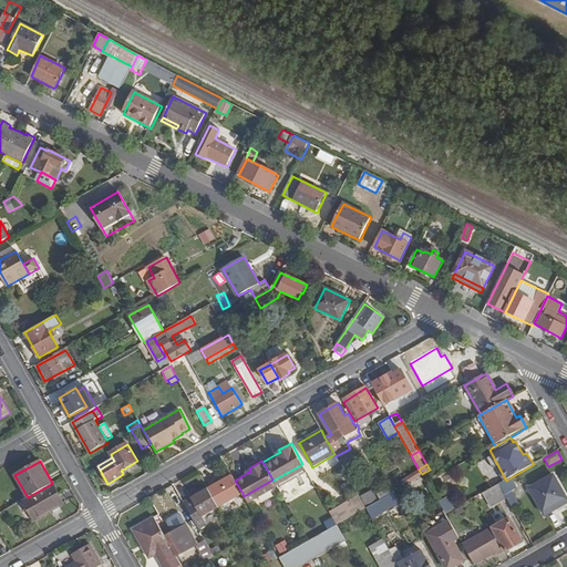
[(419,470),(400,481),(404,486),(422,475),(422,474),(419,470)]
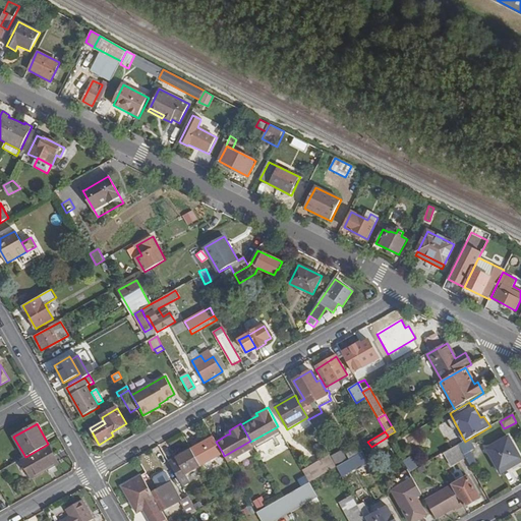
[(214,437),(191,450),(200,466),(223,453),(216,442),(214,437)]
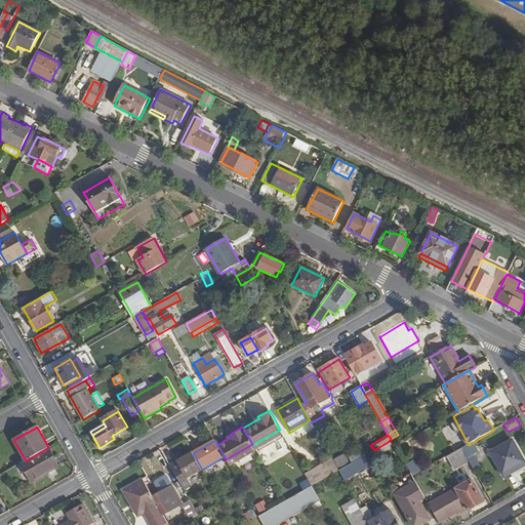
[(491,453),(503,475),(524,462),(512,440),(491,453)]
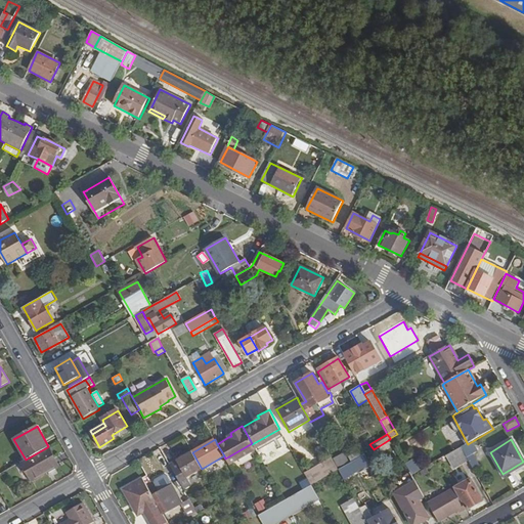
[(468,444),(461,447),(468,460),(473,470),(479,466),(472,453),(477,451),(471,442),(468,444)]
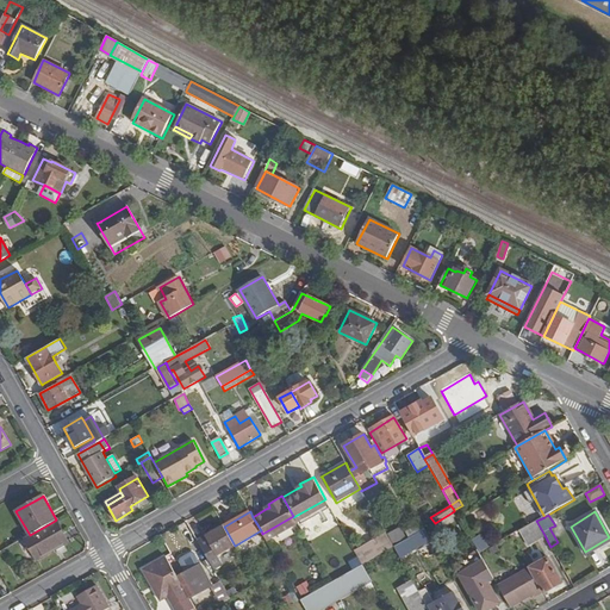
[(55,521),(30,535),(17,542),(30,564),(67,543),(68,542),(55,521)]
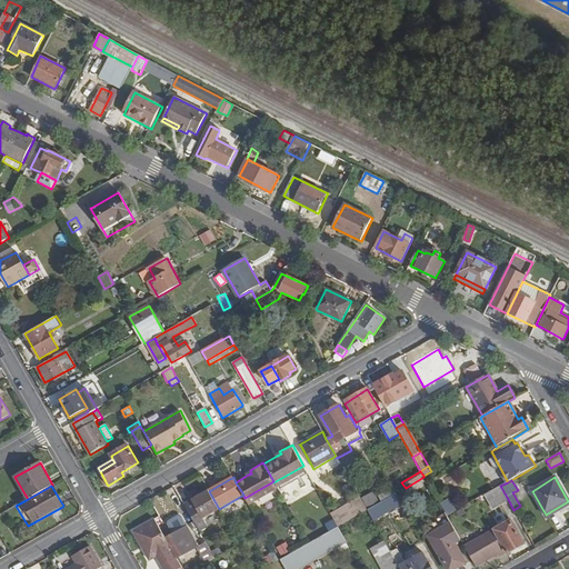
[(500,486),(485,495),(492,509),(508,499),(500,486)]
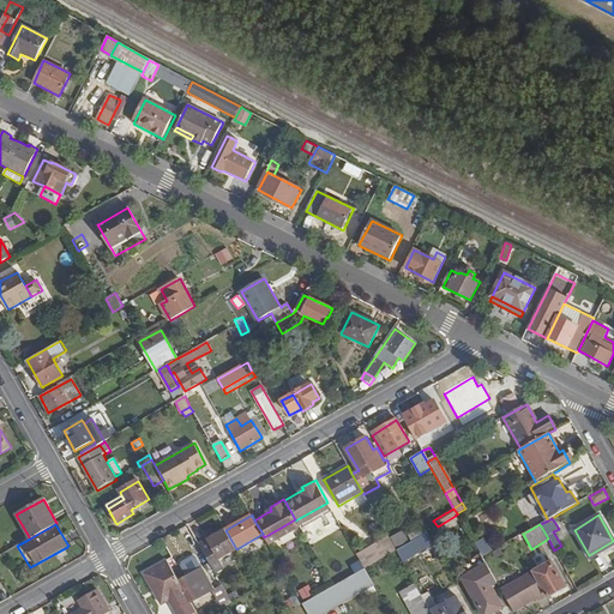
[(428,533),(425,528),(409,536),(411,541),(420,537),(428,533)]
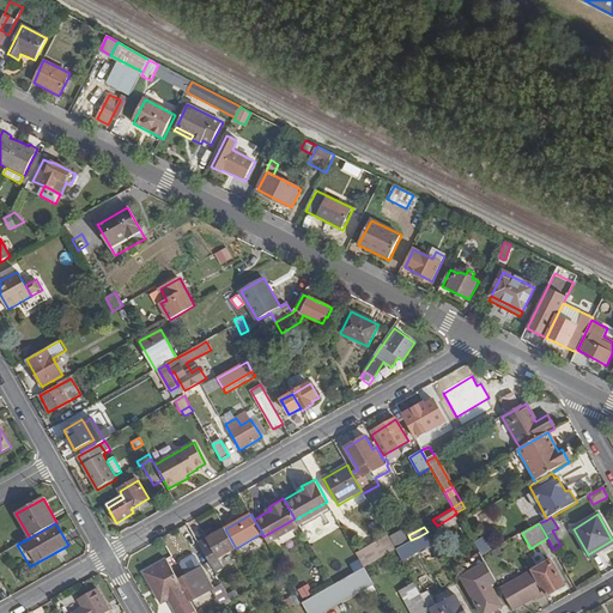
[(225,529),(199,544),(216,572),(224,568),(218,558),(236,548),(225,529)]
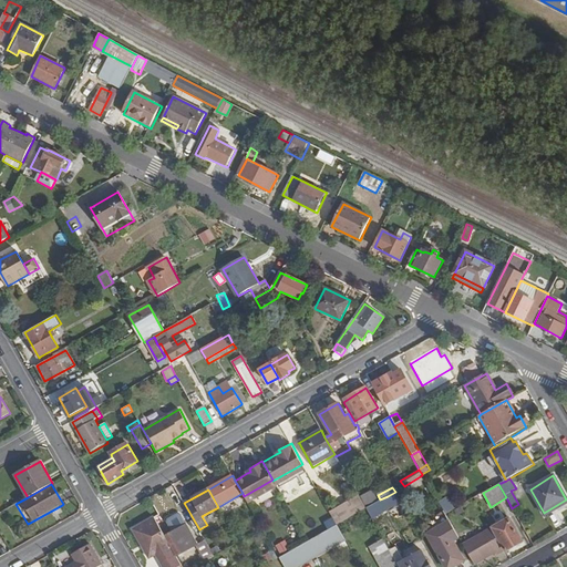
[(395,492),(388,496),(392,504),(393,506),(401,502),(395,492)]
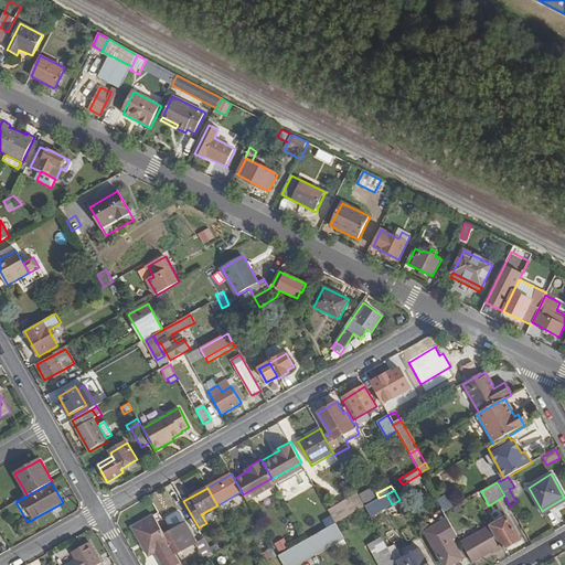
[(359,496),(364,507),(379,498),(376,493),(375,492),(373,493),(363,499),(361,494),(359,496)]
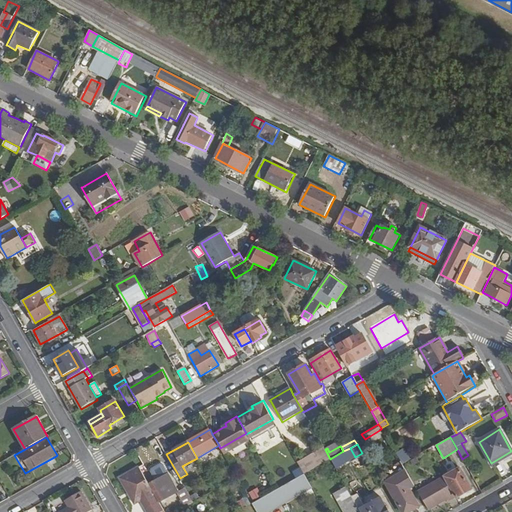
[(324,447),(298,462),(305,474),(330,459),(325,449),(324,447)]
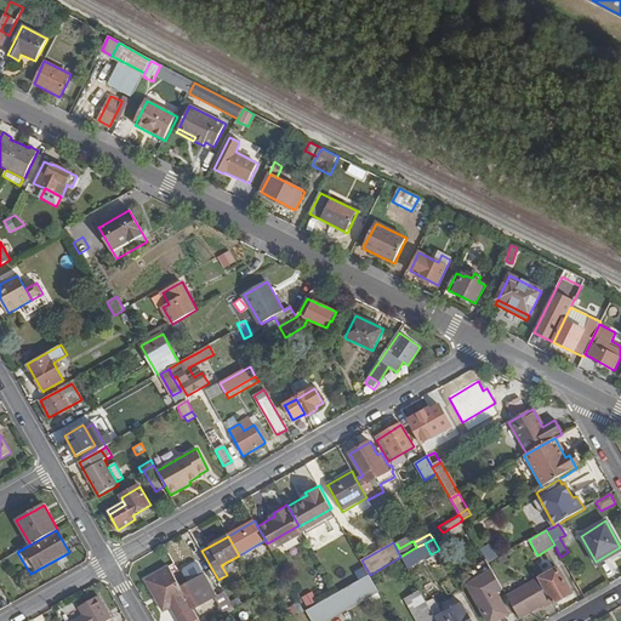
[(425,543),(417,547),(422,556),(429,552),(425,543)]
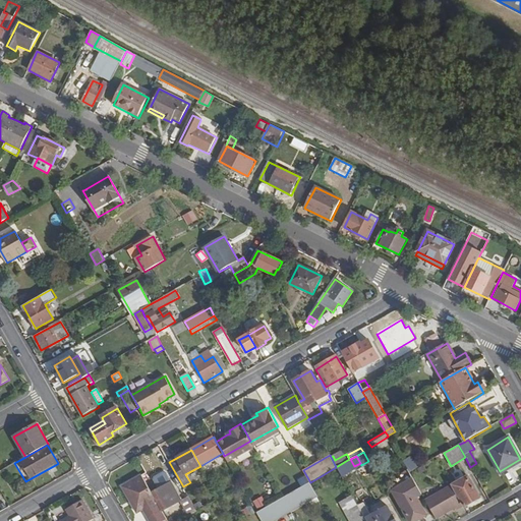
[(409,473),(416,468),(411,458),(403,462),(409,473)]
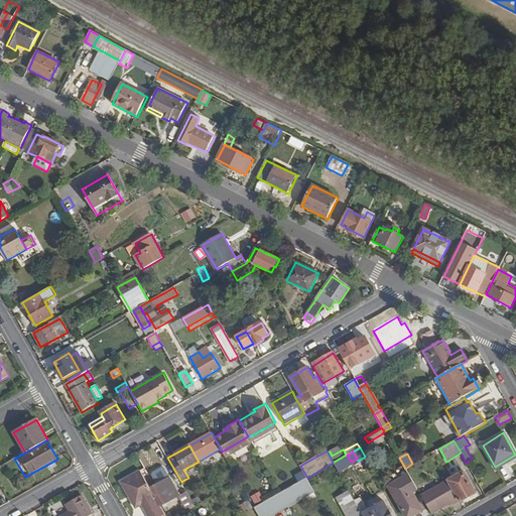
[(515,454),(515,455),(495,467),(498,471),(515,460),(515,454)]
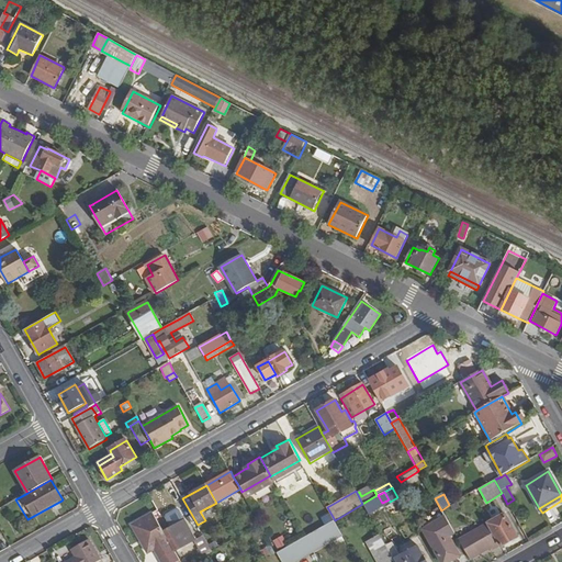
[(457,502),(450,506),(453,512),(460,507),(457,502)]
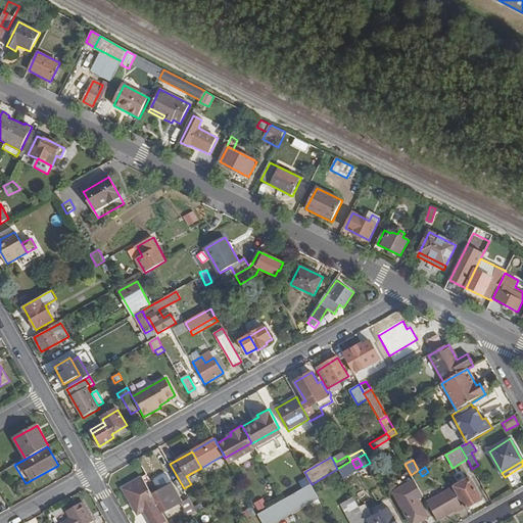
[(152,495),(142,477),(123,489),(138,516),(144,512),(150,522),(165,522),(168,522),(162,513),(152,495)]
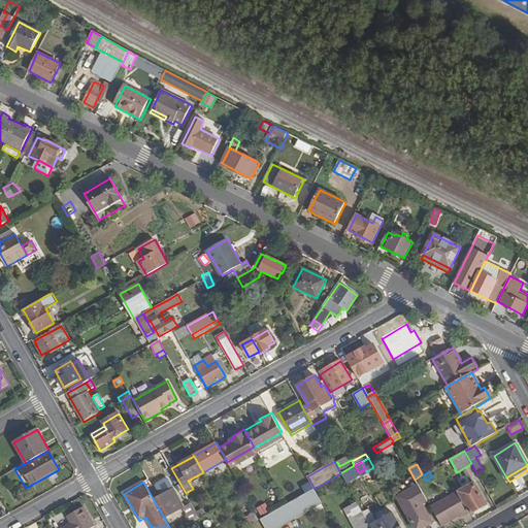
[(418,486),(416,482),(396,493),(399,497),(418,486)]
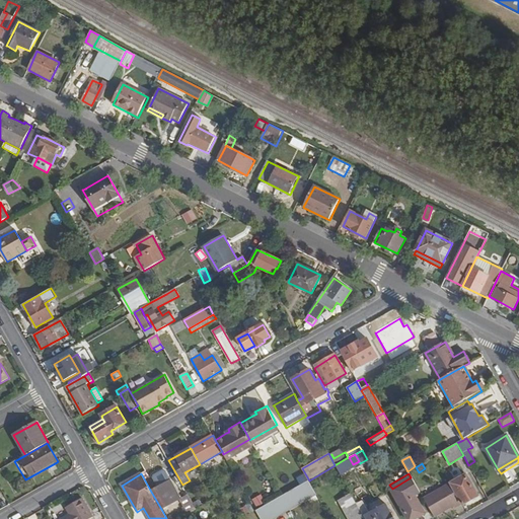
[(466,476),(465,475),(452,484),(464,504),(477,496),(466,476)]
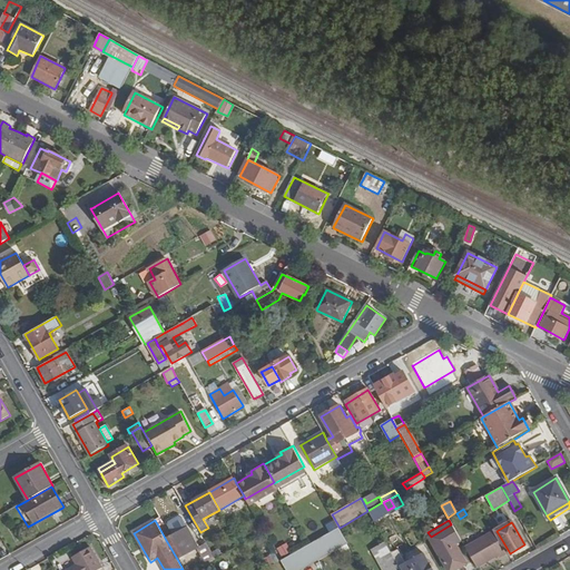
[(436,549),(439,553),(440,554),(448,569),(455,569),(467,564),(457,547),(455,544),(453,539),(458,537),(451,524),(431,537),(438,548),(436,549)]
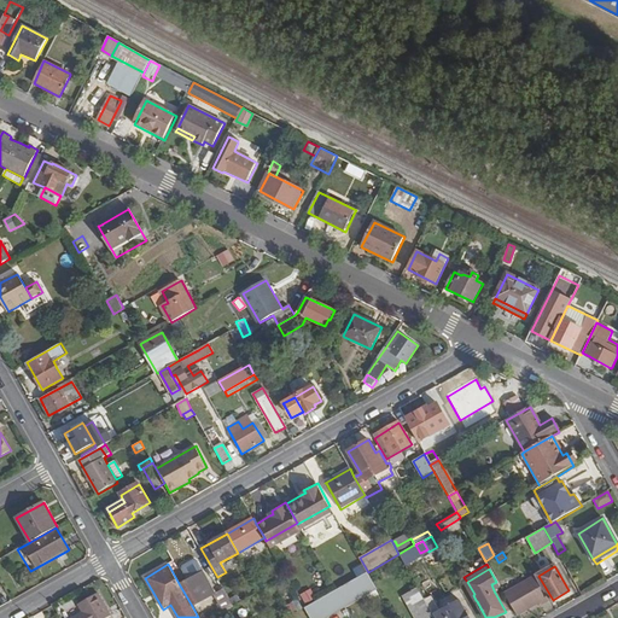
[(368,572),(336,590),(345,606),(377,588),(368,572)]
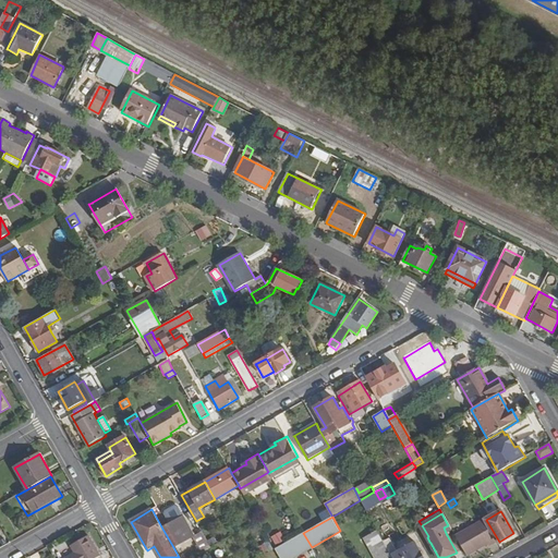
[(194,535),(183,518),(162,529),(173,547),(194,535)]
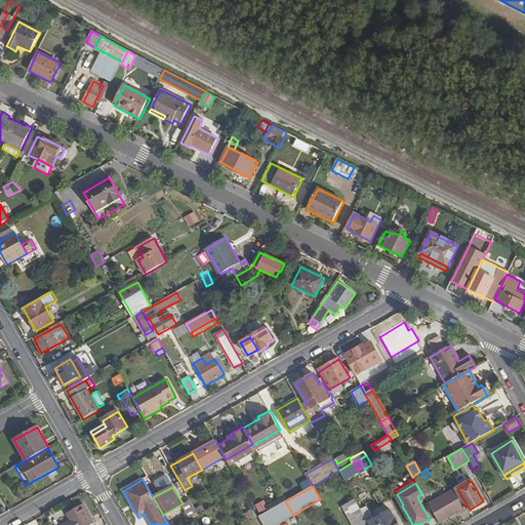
[(456,490),(429,506),(439,523),(458,512),(459,514),(468,510),(456,490)]
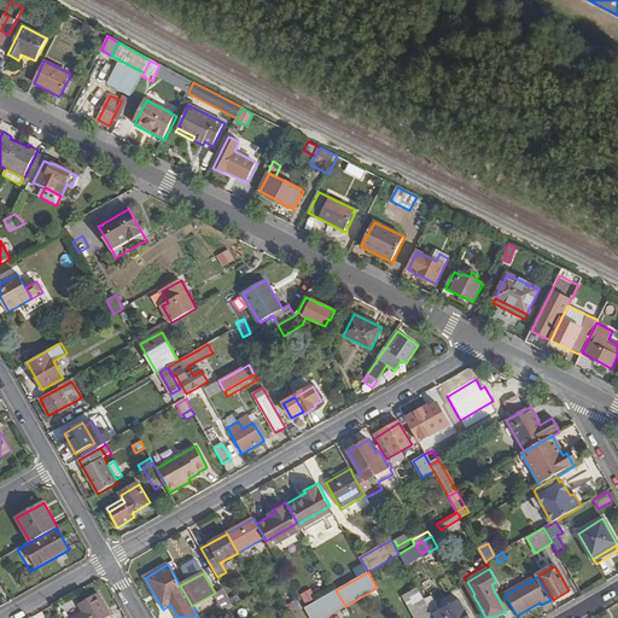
[(501,589),(496,582),(491,584),(494,590),(495,593),(501,589)]
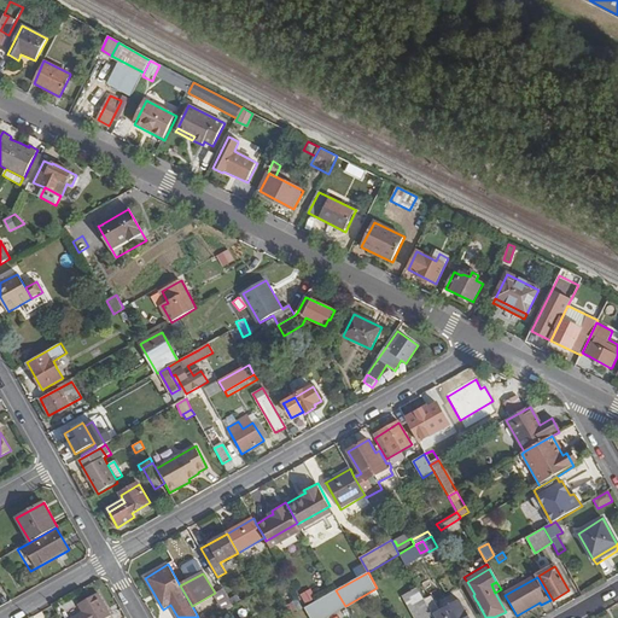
[(401,594),(410,617),(430,617),(418,587),(401,594)]
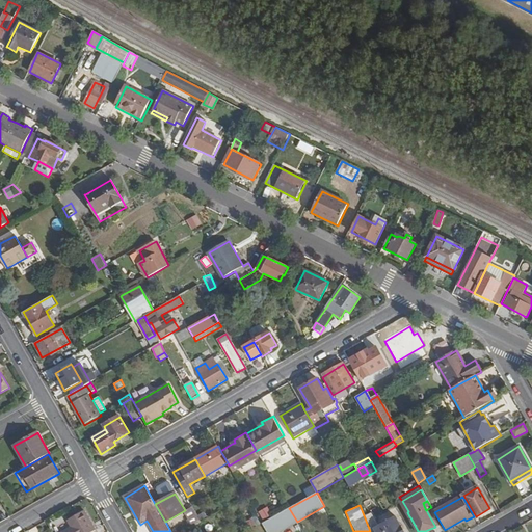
[(189,519),(187,520),(192,528),(202,522),(192,507),(185,511),(189,519)]
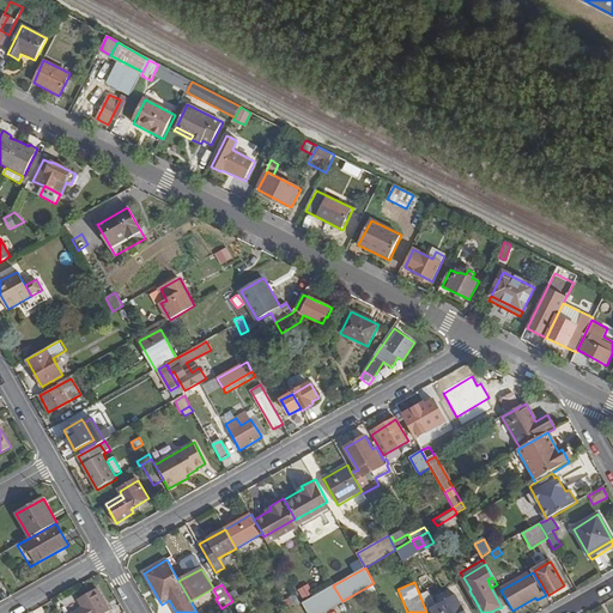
[(308,584),(297,590),(302,598),(313,592),(308,584)]
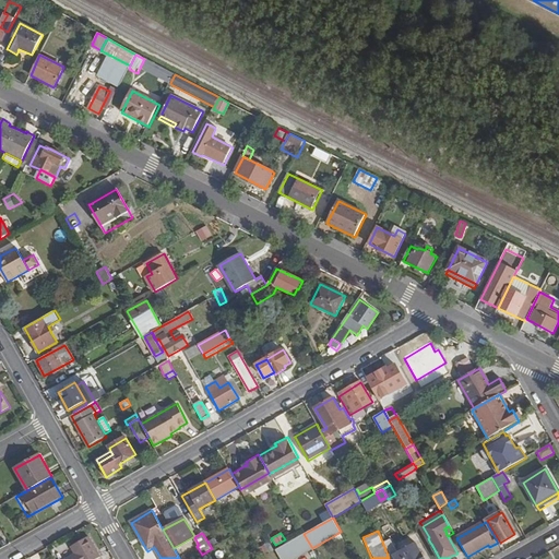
[(304,534),(275,550),(280,558),(294,558),(312,548),(304,534)]
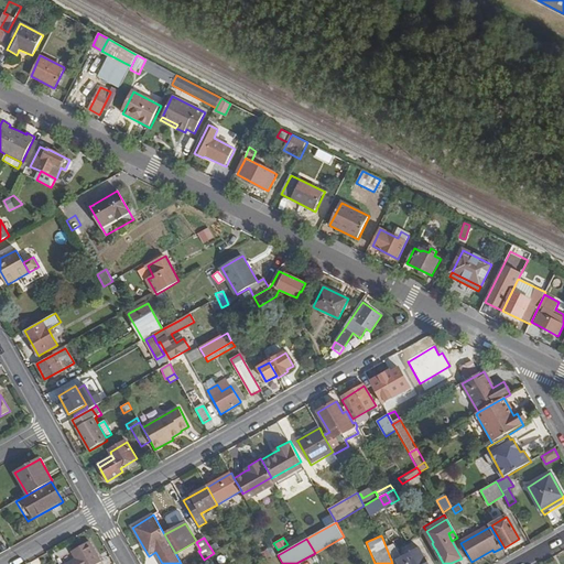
[(97,563),(101,562),(89,542),(73,552),(77,559),(67,563),(97,563)]
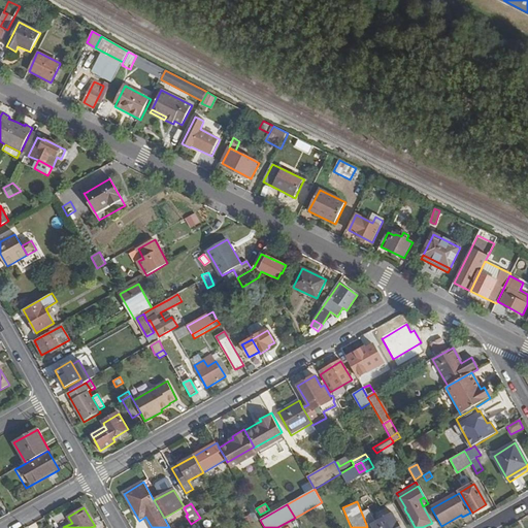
[(258,520),(254,512),(249,515),(252,520),(245,523),(248,526),(258,520)]
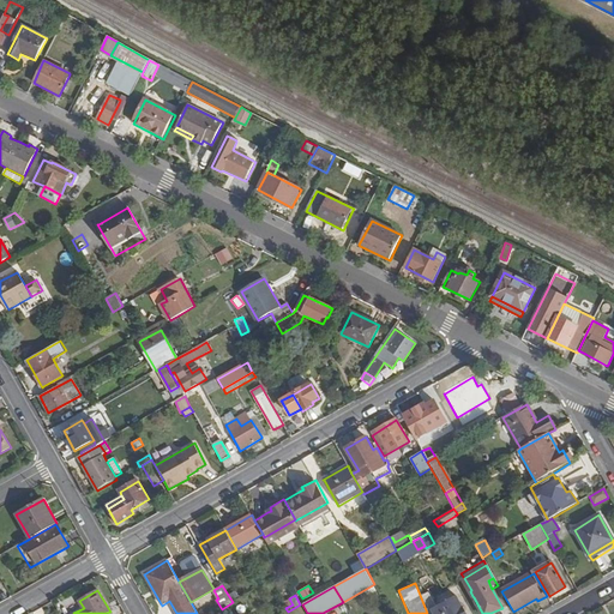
[(423,597),(432,613),(465,613),(457,597),(437,608),(428,595),(423,597)]
